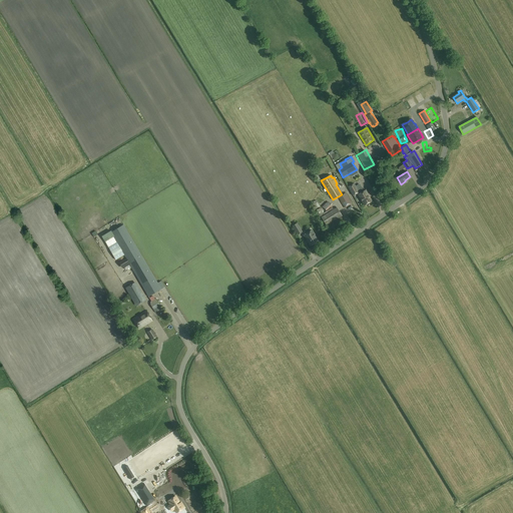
[(348,187),(353,196),(360,192),(355,183),(348,187)]
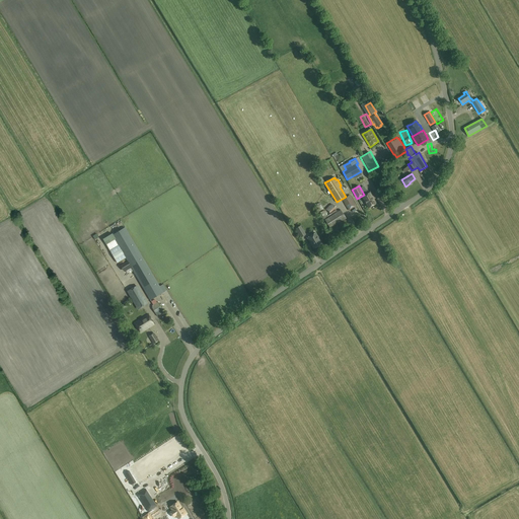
[(368,208),(376,204),(370,193),(362,197),(368,208)]
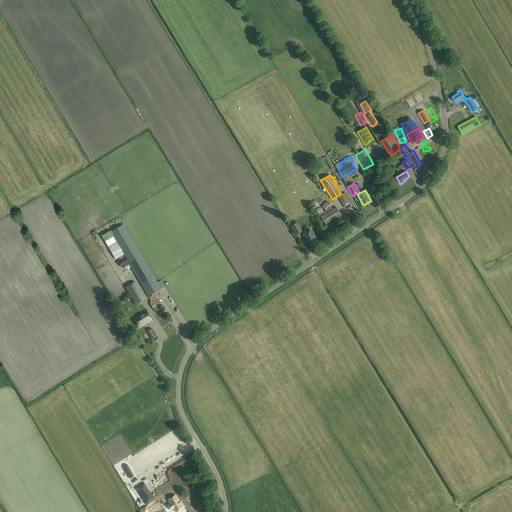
[(351,203),(345,193),(338,197),(344,207),(351,203)]
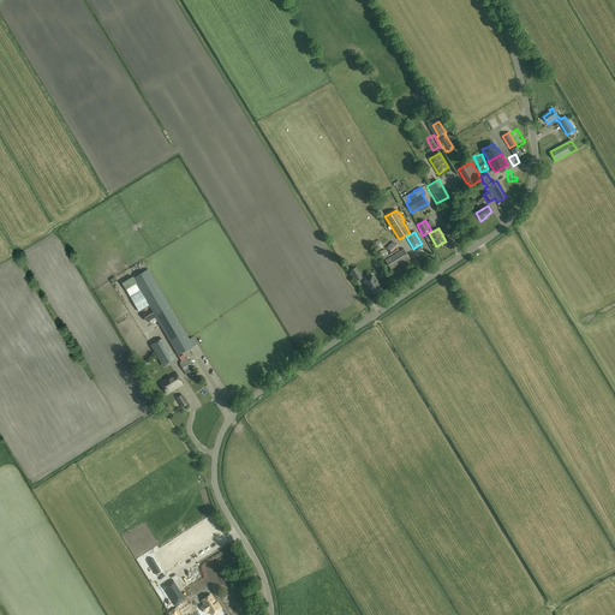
[(389,255),(398,249),(393,242),(384,248),(389,255)]
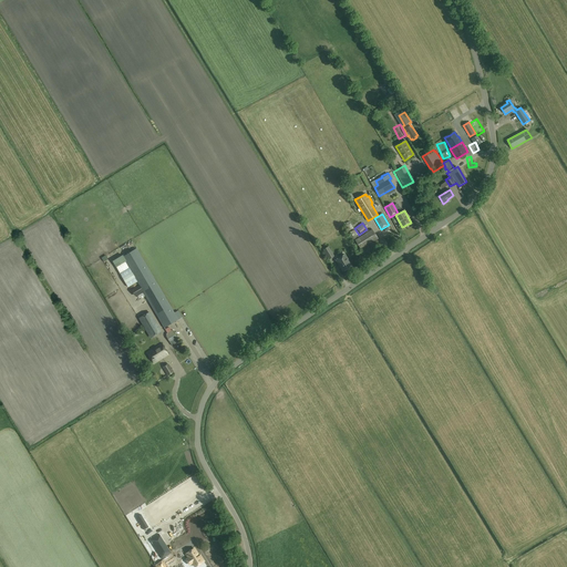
[(361,250),(379,239),(372,229),(369,232),(368,229),(364,232),(362,233),(358,236),(354,230),(349,234),(353,241),(356,240),(361,250)]
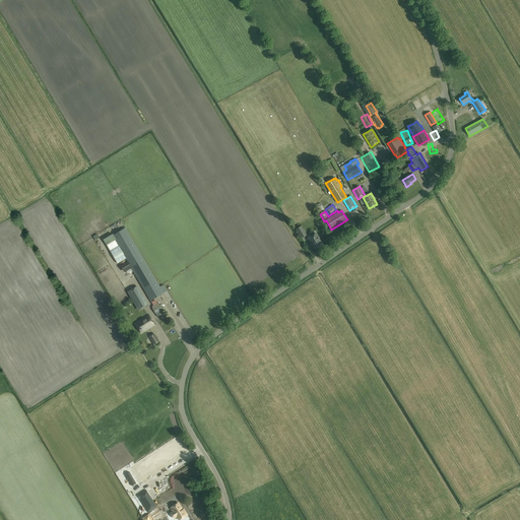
[(327,233),(333,241),(351,229),(346,220),(327,233)]
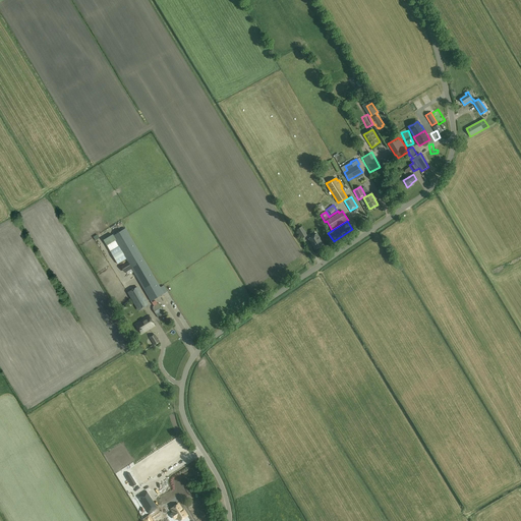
[(297,230),(302,238),(307,235),(302,226),(297,230)]
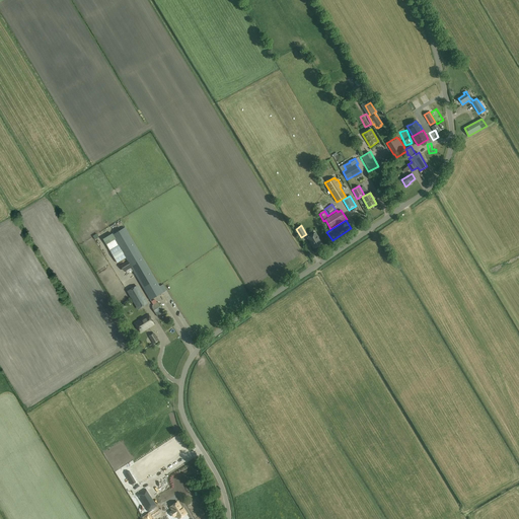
[(110,250),(119,245),(148,295),(151,300),(163,293),(160,288),(125,228),(113,235),(115,239),(106,244),(110,250)]
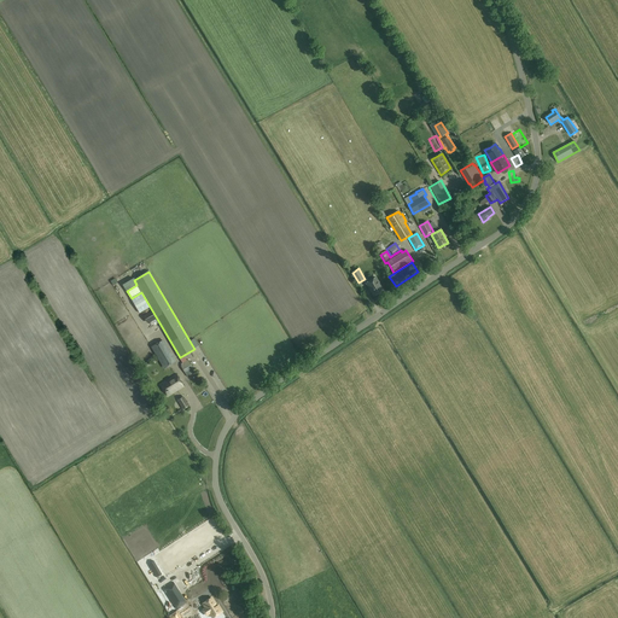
[(384,291),(375,278),(367,284),(374,296),(384,291)]
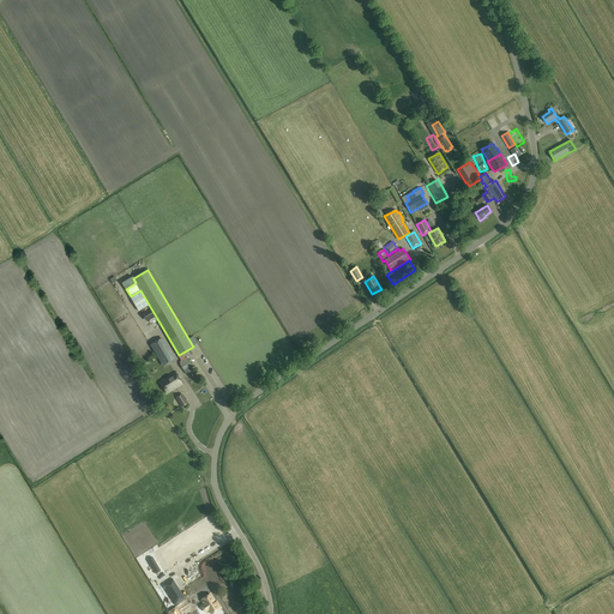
[(163,338),(151,344),(163,367),(175,360),(163,338)]
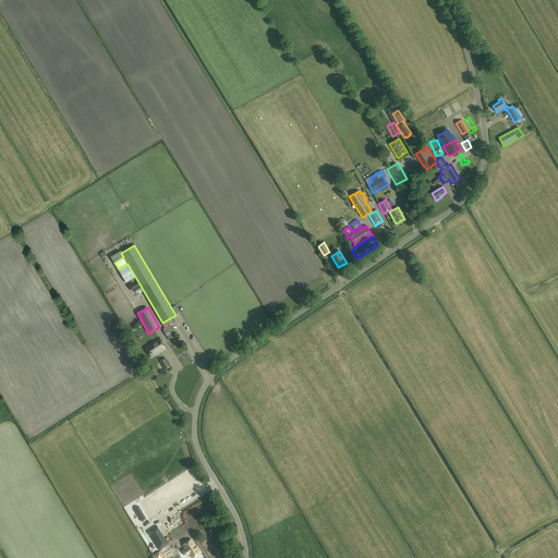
[(162,329),(168,339),(176,335),(170,325),(169,326),(167,322),(162,325),(165,328),(162,329)]
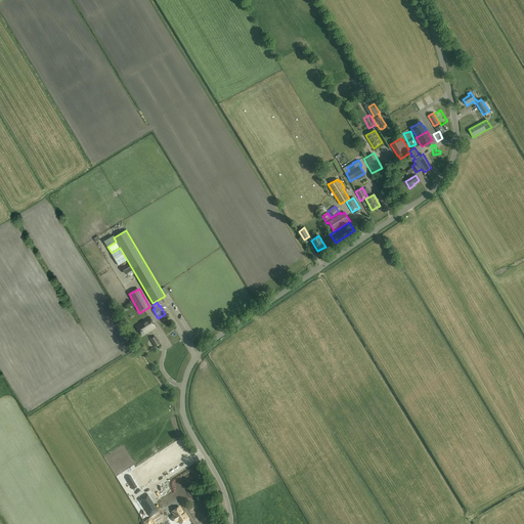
[(142,336),(156,328),(149,317),(136,325),(142,336)]
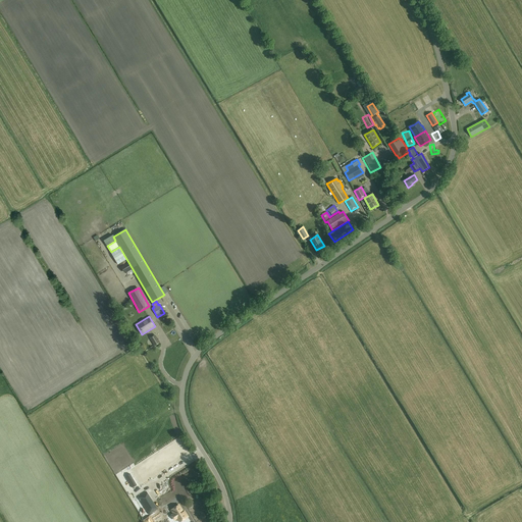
[(155,334),(150,337),(155,346),(159,343),(155,334)]
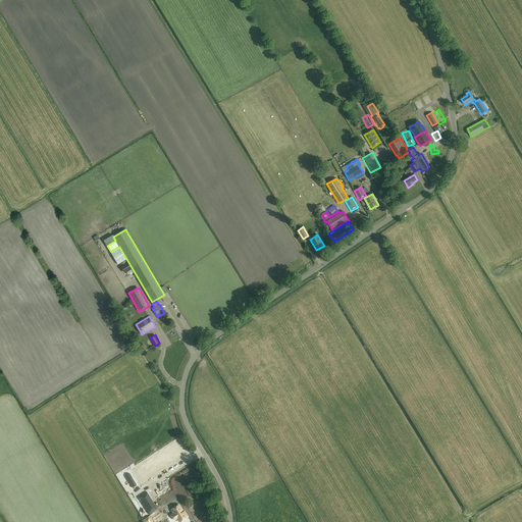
[(125,476),(133,487),(137,484),(129,473),(125,476)]
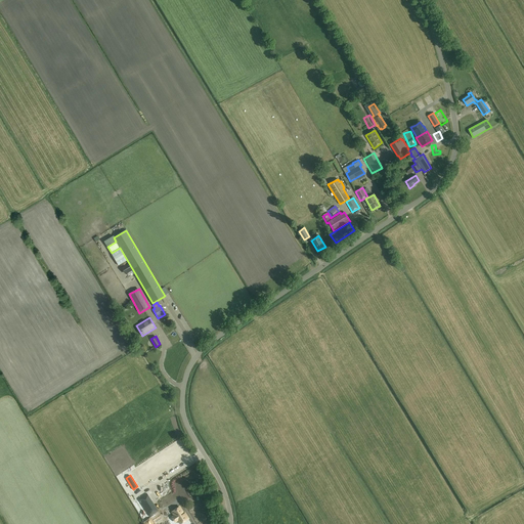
[(129,496),(131,500),(142,494),(139,490),(129,496)]
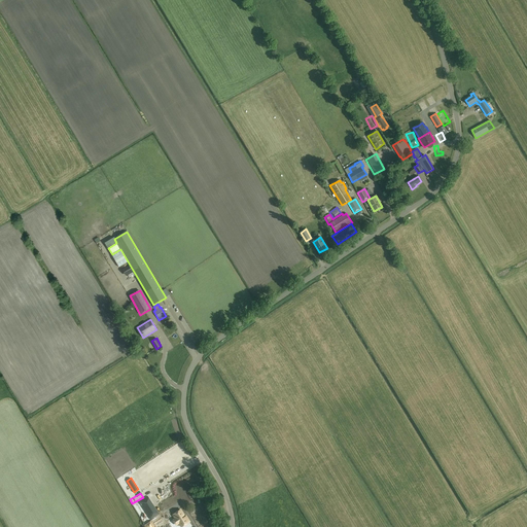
[(171,506),(179,501),(176,496),(175,497),(175,495),(168,500),(171,506)]
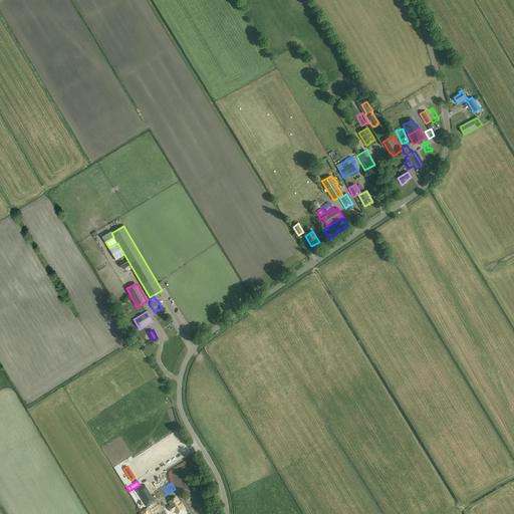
[(147,507),(156,501),(145,484),(136,490),(147,507)]
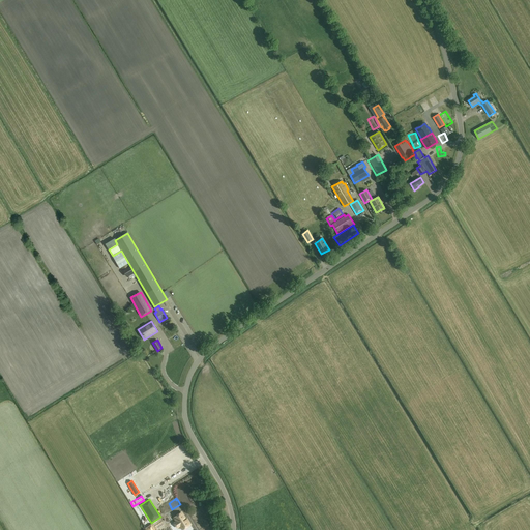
[(182,528),(190,524),(187,518),(186,519),(181,511),(174,517),(176,520),(174,522),(177,526),(180,525),(182,528)]
